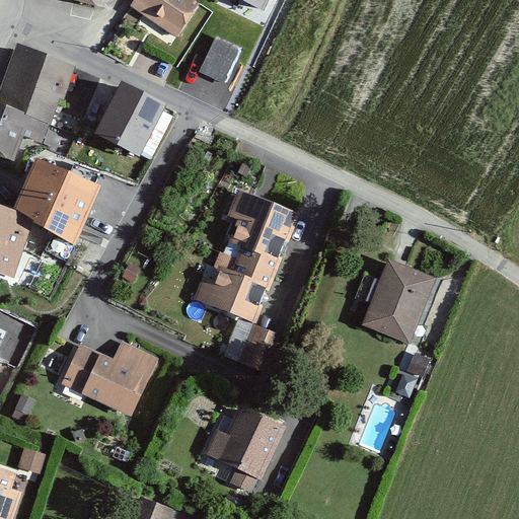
[(78,0),(115,10),(119,0),(78,0)]
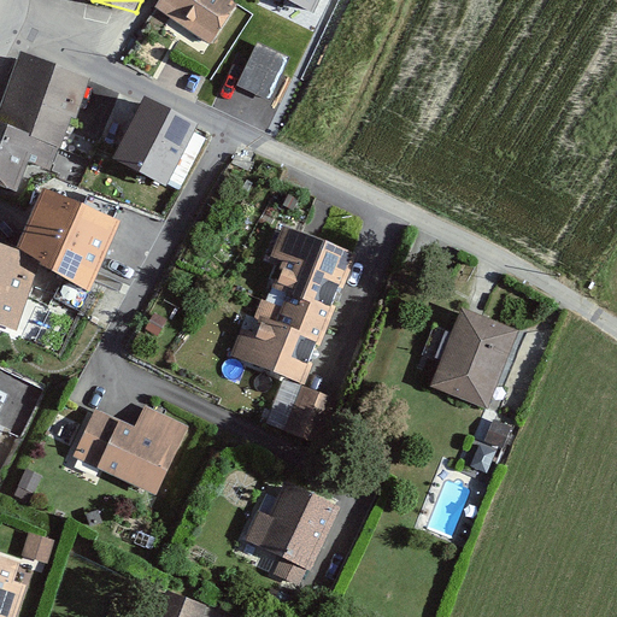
[(160,0),(156,7),(209,46),(238,9),(225,0),(160,0)]
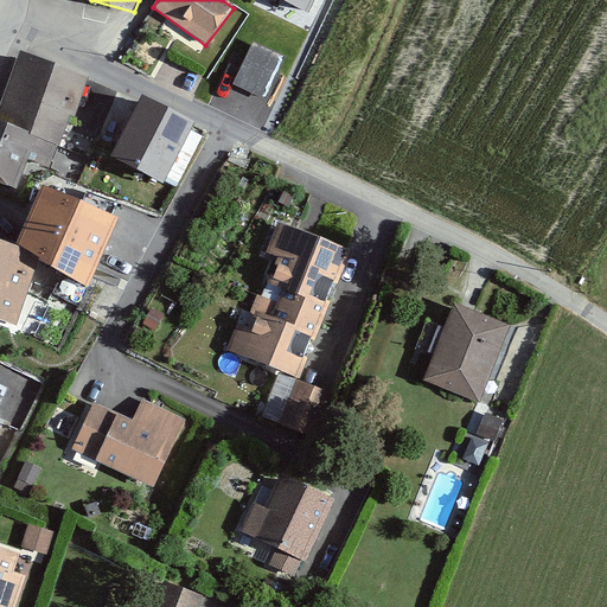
[(313,0),(281,0),(307,12),(313,0)]
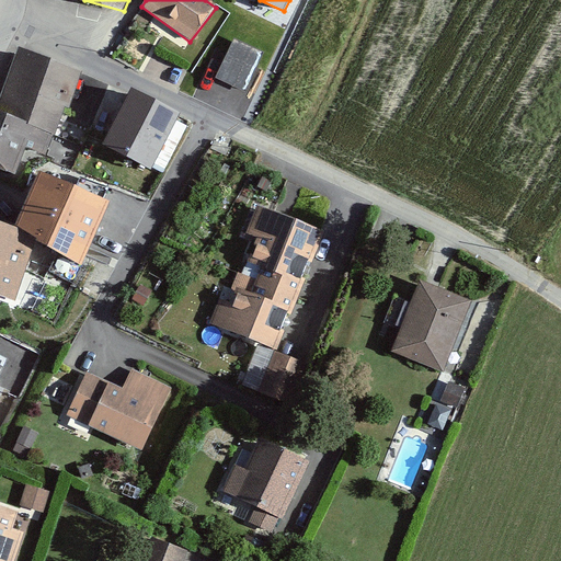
[(0,170),(20,178),(30,153),(49,160),(82,72),(18,48),(0,93),(0,170)]
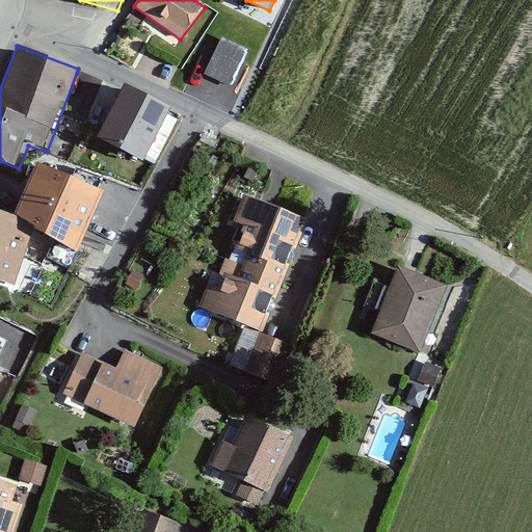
[(171,109),(122,86),(99,135),(149,158),(171,109)]
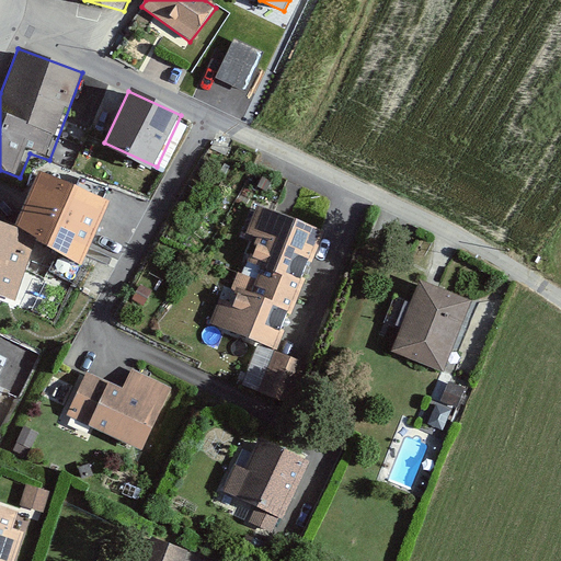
[(0,298),(11,302),(34,239),(81,260),(106,204),(36,172),(13,224),(0,218),(0,298)]
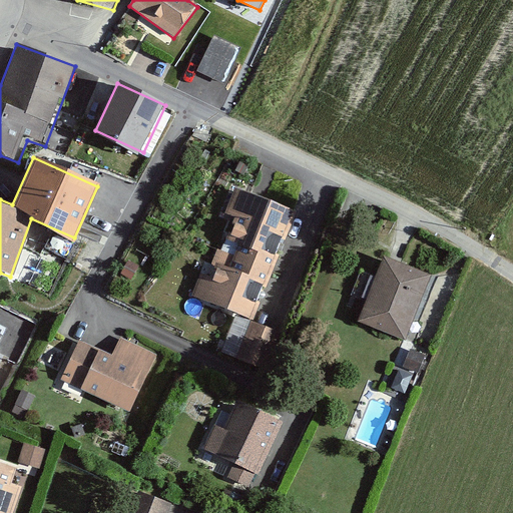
[(252,322),(298,212),(235,187),(226,211),(238,217),(213,275),(202,273),(190,297),(252,322)]
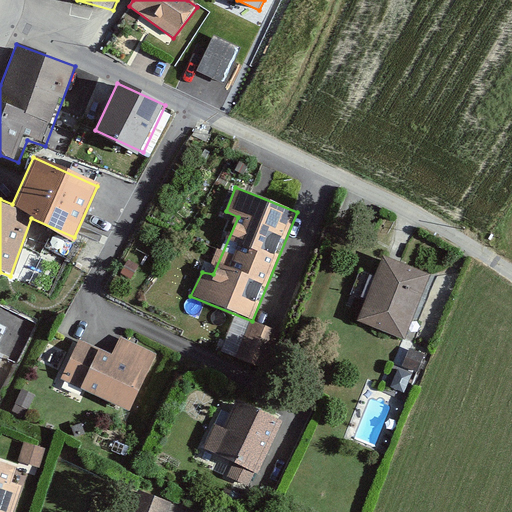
[(403,340),(432,272),(386,253),(357,320),(403,340)]
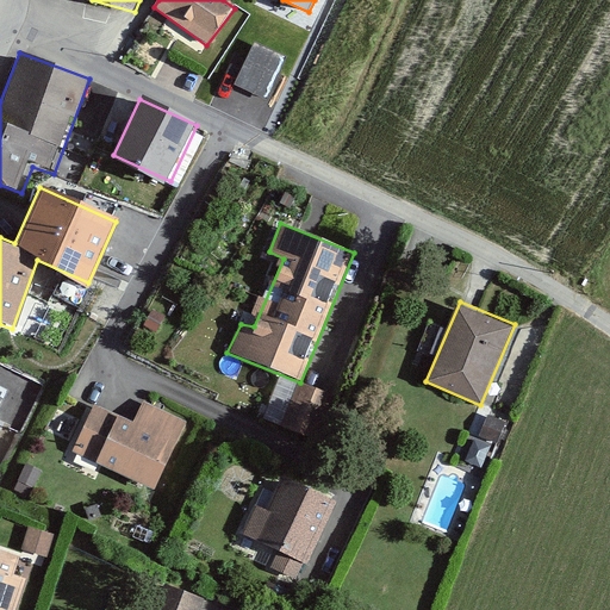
[(315,440),(331,394),(278,374),(260,418),(315,440)]
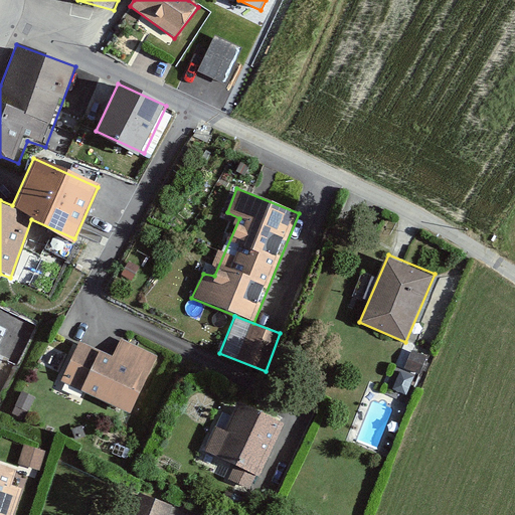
[(130,415),(155,356),(120,341),(113,358),(77,341),(58,379),(130,415)]
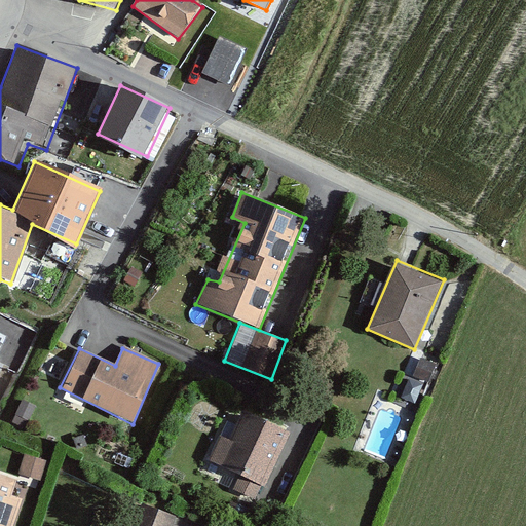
[(425,382),(434,363),(419,357),(411,376),(425,382)]
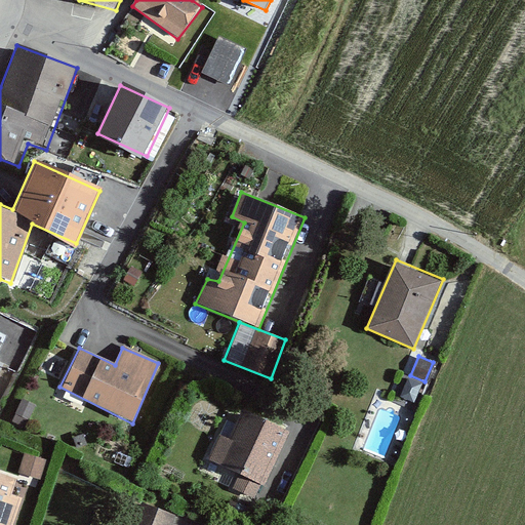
[(264,485),(287,431),(244,412),(233,440),(220,435),(209,461),(264,485)]
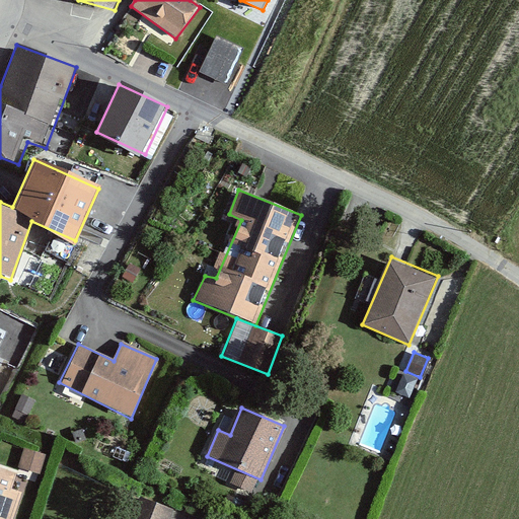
[(42,469),(48,453),(26,446),(21,462),(42,469)]
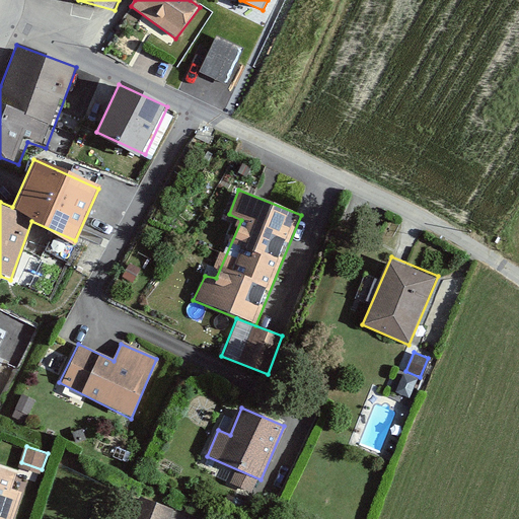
[(20,473),(0,467),(0,517),(6,518),(12,518),(21,492),(15,491),(20,473)]
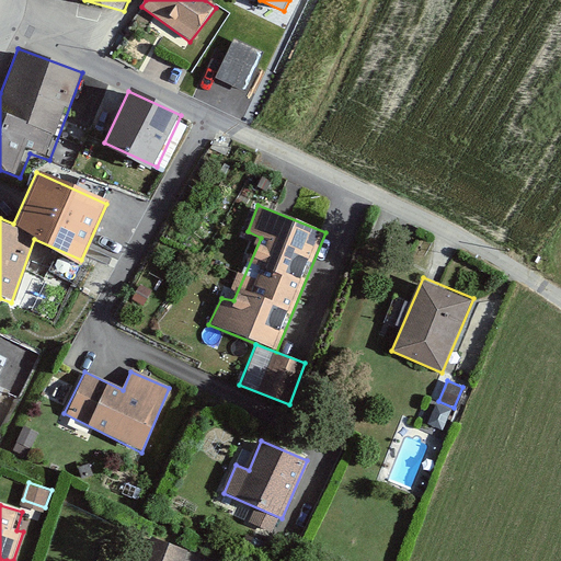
[(181,560),(185,551),(148,538),(139,560),(181,560)]
